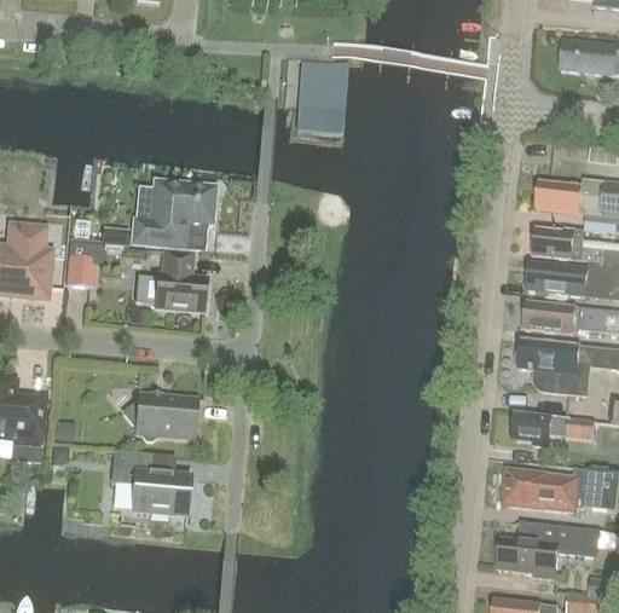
[(618,74),(618,35),(617,45),(565,40),(561,68),(618,74)]
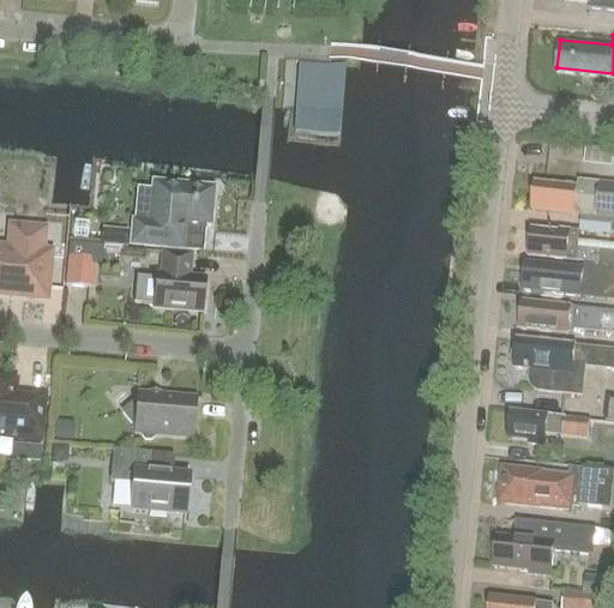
[(343,90),(345,61),(300,58),(298,94),(343,97),(343,90)]
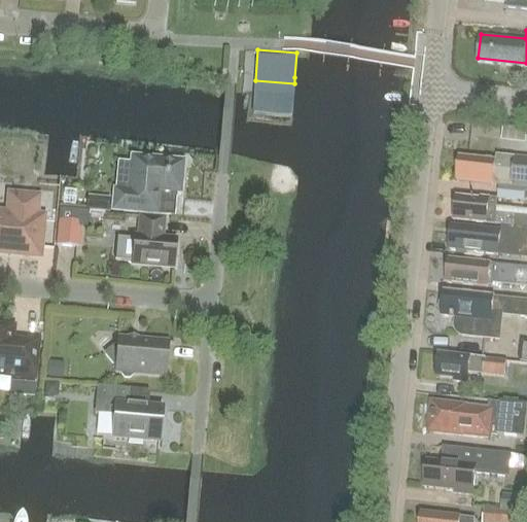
[(291,112),(294,83),(255,80),(253,109),(291,112)]
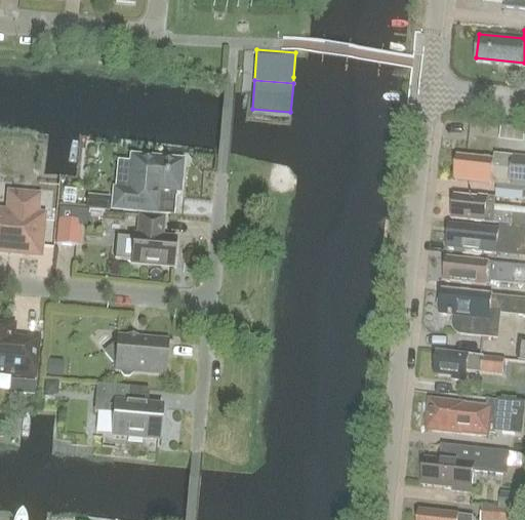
[(455,175),(455,176),(456,176),(491,180),(497,181),(510,182),(511,166),(513,152),(494,151),(494,157),(492,156),(490,154),(485,154),(482,155),(458,153),(458,152),(457,153),(455,175)]
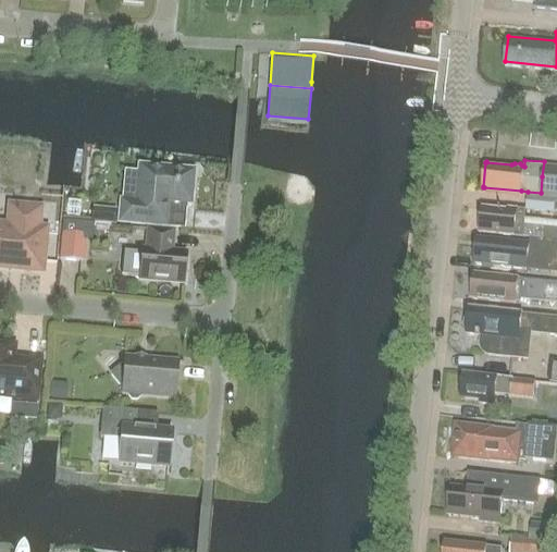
[(556,162),(544,161),(542,176),(541,193),(556,194),(556,162)]
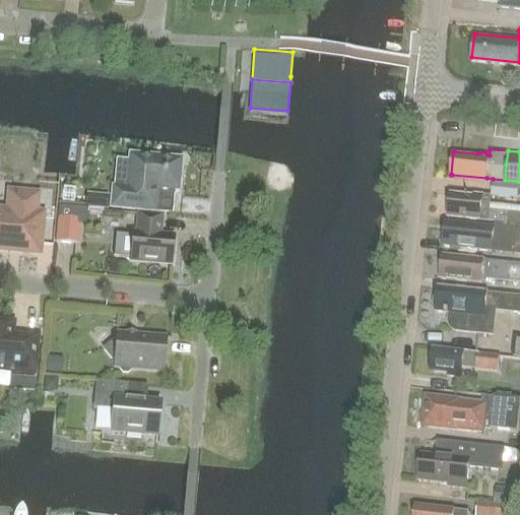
[(130,152),(130,156),(116,155),(114,185),(112,204),(174,209),(176,187),(179,187),(181,157),(130,152)]
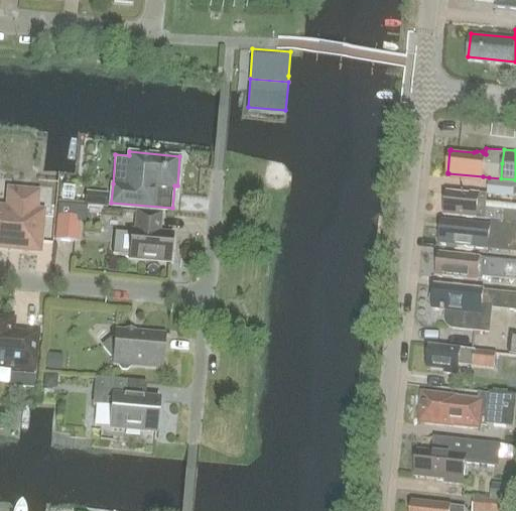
[(515,179),(501,178),(489,177),(487,190),(515,194),(515,179)]
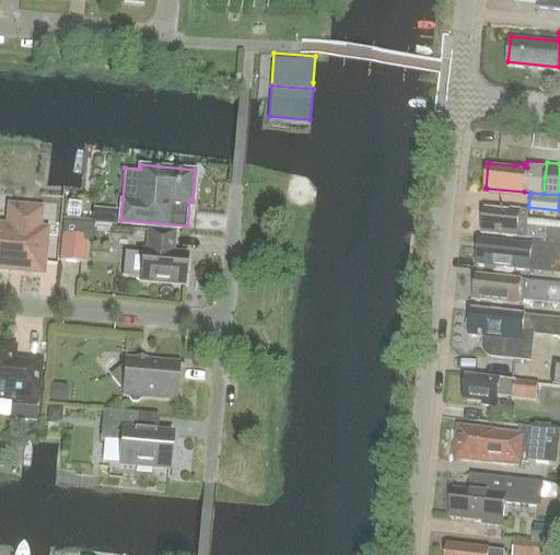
[(115,203),(97,201),(95,218),(113,219),(115,203)]
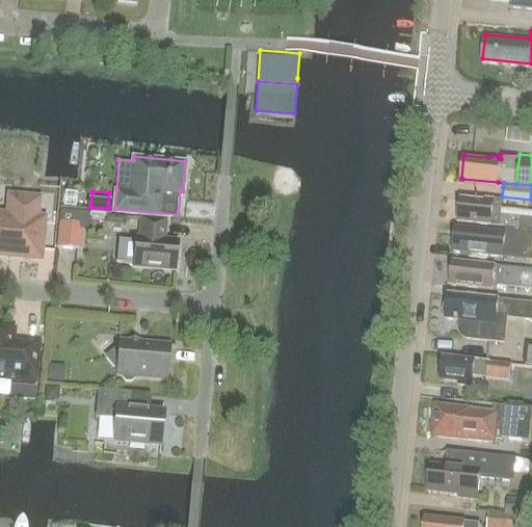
[(0,212),(0,251),(40,255),(43,216),(35,216),(37,198),(10,195),(9,214),(0,212)]
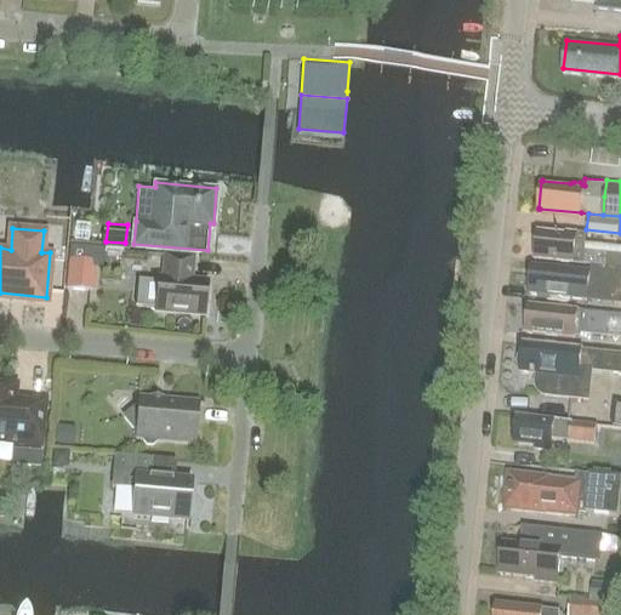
[(620,250),(575,245),(576,229),(565,228),(565,232),(539,228),(537,233),(536,235),(535,243),(536,245),(535,256),(592,262),(591,262),(620,265),(620,250)]
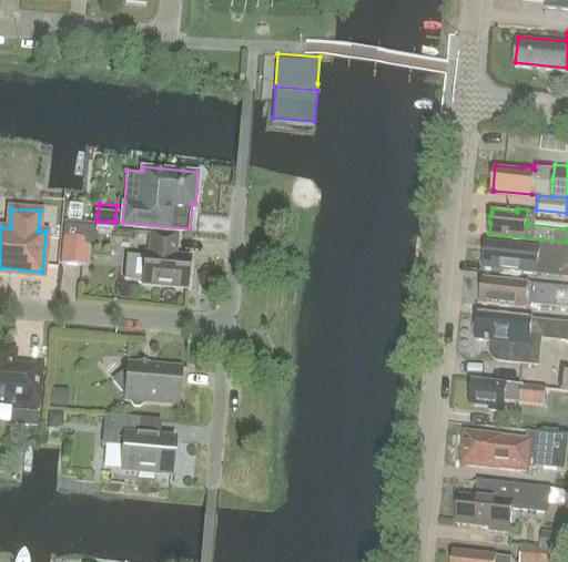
[(87,262),(90,226),(63,224),(60,259),(87,262)]
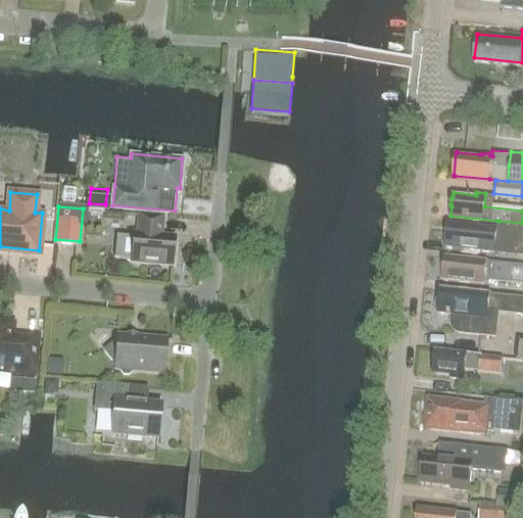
[(173,263),(175,235),(161,234),(163,214),(139,212),(137,232),(134,232),(131,259),(173,263)]
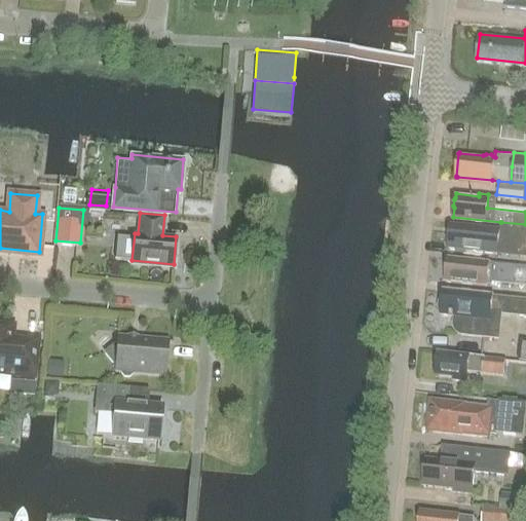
[(525,224),(500,222),(500,228),(451,223),(451,222),(450,222),(448,247),(449,247),(497,252),(499,240),(525,243),(525,224)]
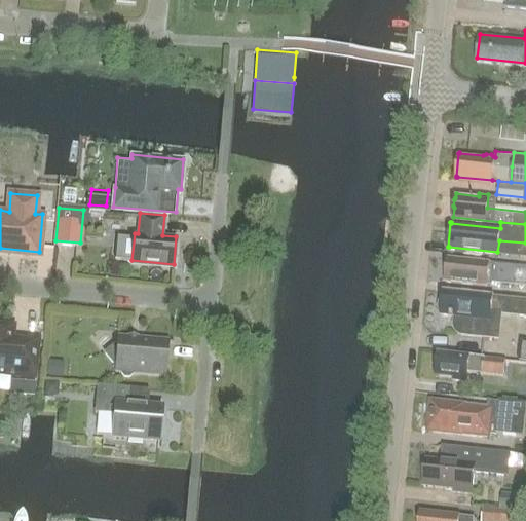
[(502,261),(490,260),(448,255),(445,278),(487,283),(488,276),(500,277),(502,261)]
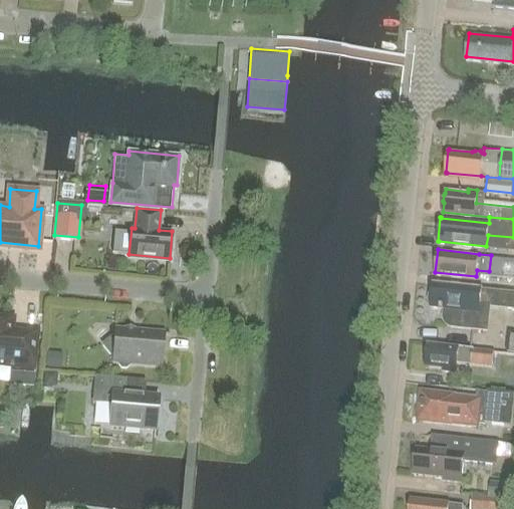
[(480,308),(481,298),(490,299),(489,303),(513,305),(513,289),(482,287),(482,286),(433,281),(433,289),(430,291),(429,298),(431,301),(431,305),(445,306),(445,315),(446,318),(448,322),(451,324),(487,327),(489,309),(480,308)]
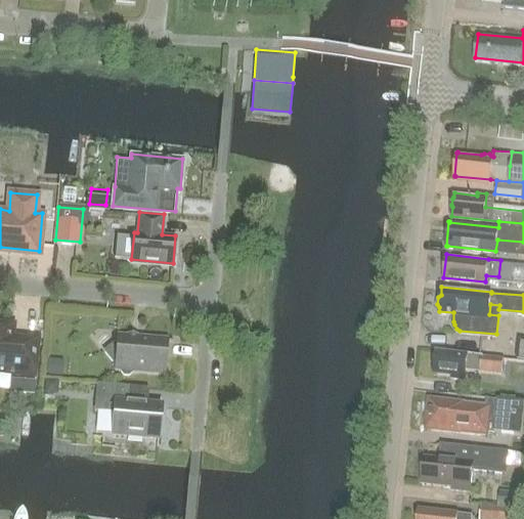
[(34,373),(37,338),(11,336),(13,323),(0,321),(0,362),(8,363),(7,370),(34,373)]
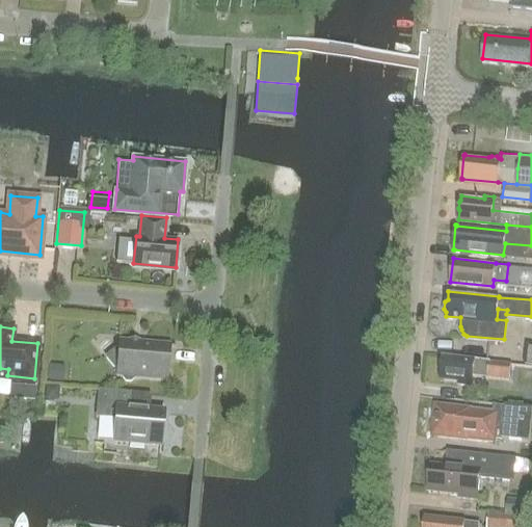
[(169,342),(120,338),(120,343),(106,354),(117,368),(116,373),(123,373),(126,377),(130,377),(134,374),(166,377),(169,342)]
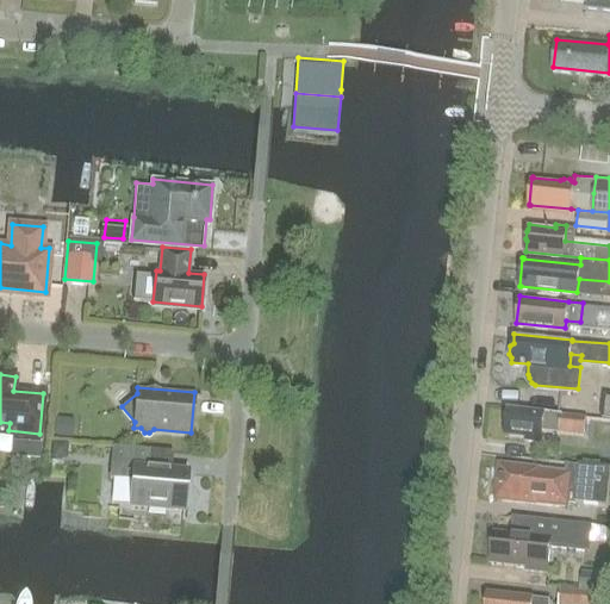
[(599,416),(545,409),(508,405),(504,431),(526,435),(526,437),(541,439),(542,427),(584,431),(585,425),(598,428),(599,416)]
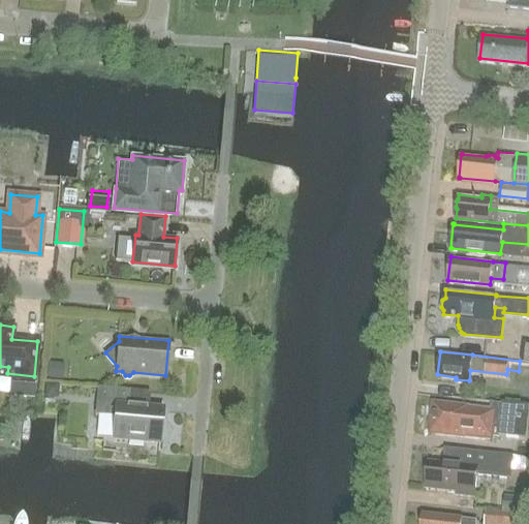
[(48,373),(58,374),(60,362),(49,361),(48,373)]
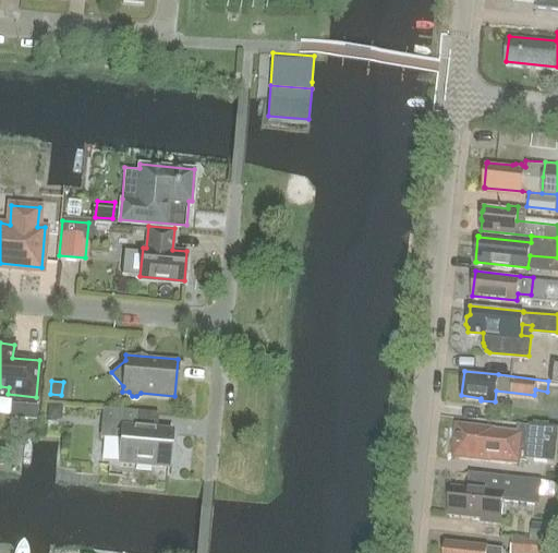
[(37,416),(38,401),(11,400),(11,415),(37,416)]
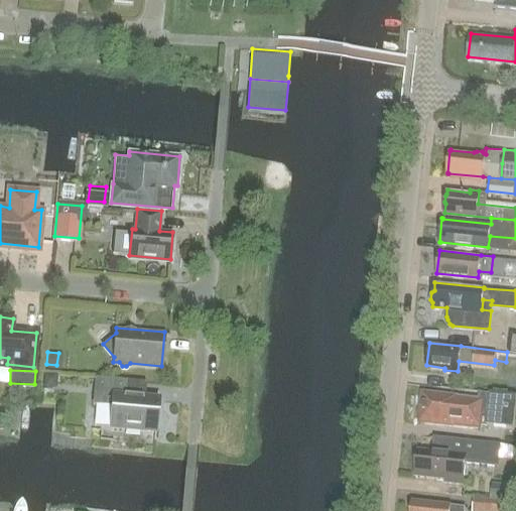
[(44,372),(43,385),(55,386),(56,373),(44,372)]
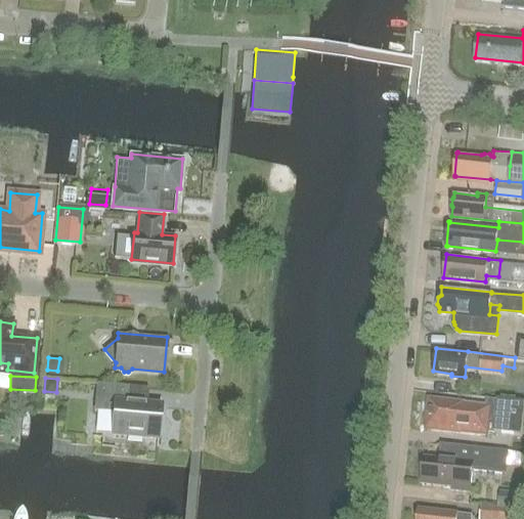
[(162,403),(129,400),(130,384),(96,381),(94,408),(115,411),(113,432),(159,436),(162,403)]
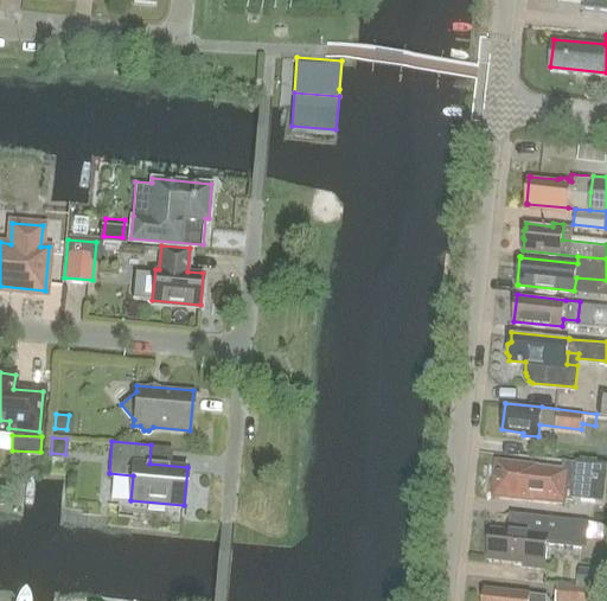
[(604,500),(606,472),(606,461),(576,459),(576,460),(567,459),(566,468),(535,465),(535,464),(499,460),(496,492),(531,496),(563,498),(564,496),(604,500)]
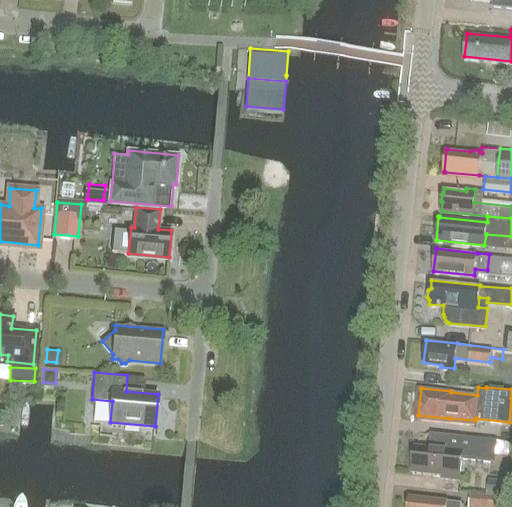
[(432,432),(431,445),(415,443),(412,470),(442,473),(441,475),(459,477),(462,455),(494,459),(496,437),(431,430),(431,432),(432,432)]
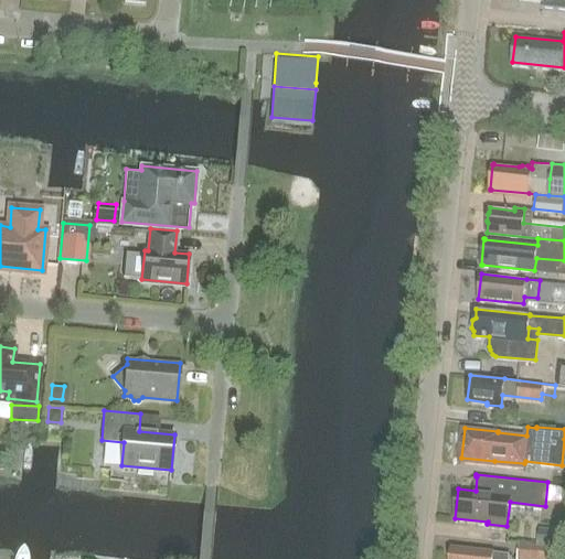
[(541,541),(564,544),(564,525),(564,528),(542,526),(541,541)]
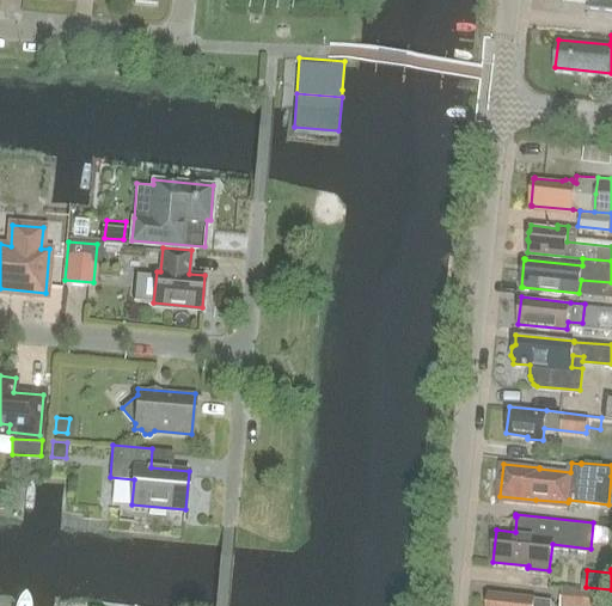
[(567,605),(601,605),(604,591),(563,586),(561,605),(567,605)]
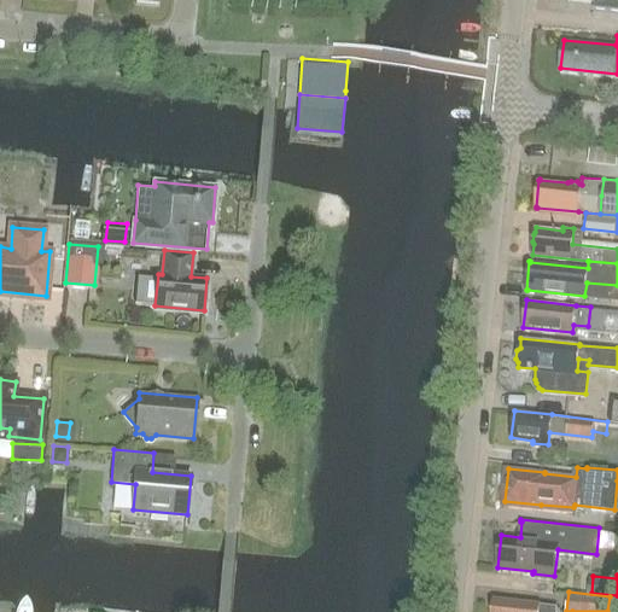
[(555,611),(557,604),(540,602),(541,602),(516,599),(514,602),(494,600),(491,611),(555,611)]
